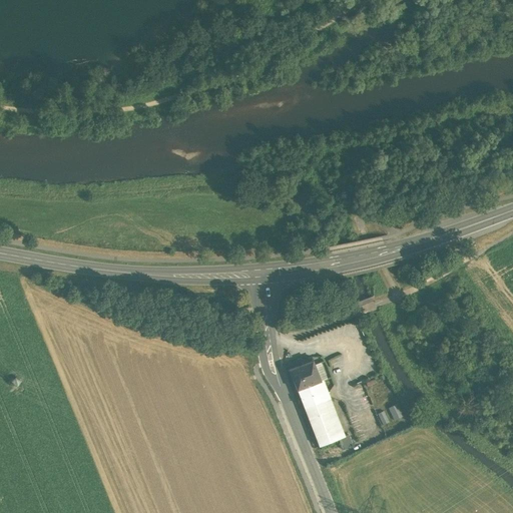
[(313,362),(290,371),(298,391),(299,391),(302,400),(321,392),(318,383),(321,382),(313,362)]
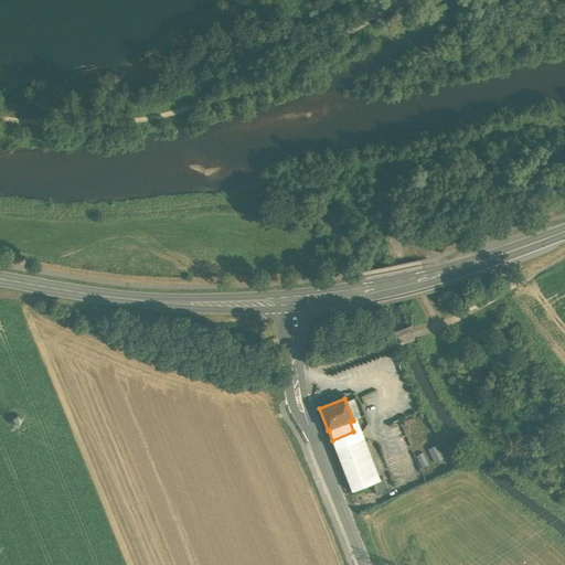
[(353,432),(332,440),(352,492),(373,484),(374,483),(353,432)]
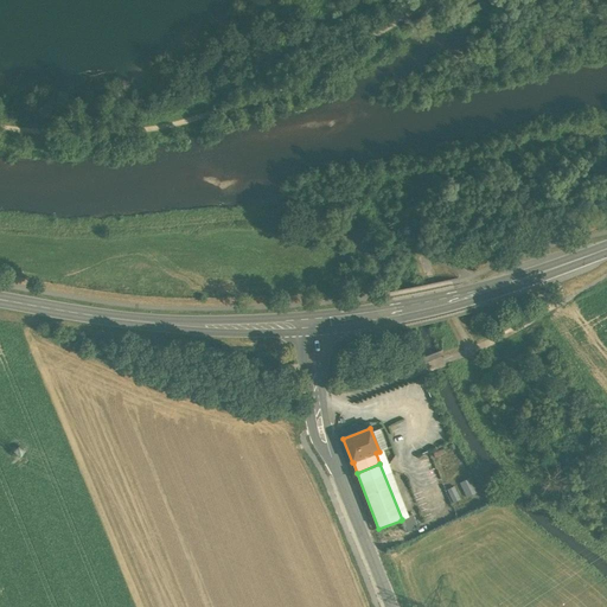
[(477,492),(470,479),(459,484),(466,497),(477,492)]
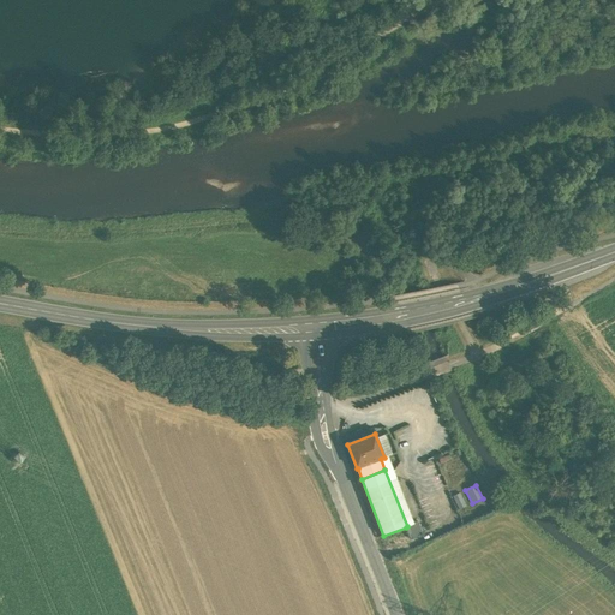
[(466,507),(459,493),(453,496),(459,509),(466,507)]
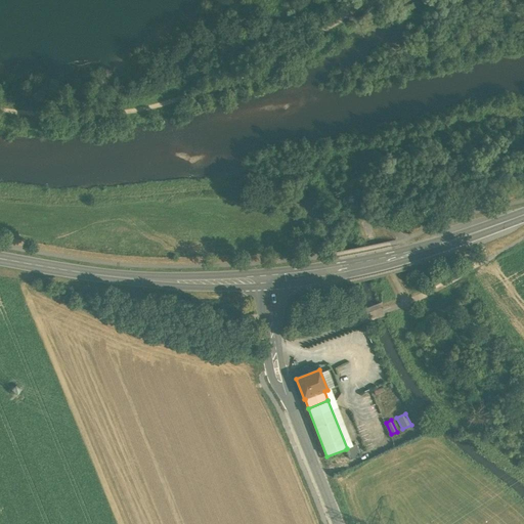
[(356,444),(347,448),(346,449),(350,459),(359,454),(356,444)]
